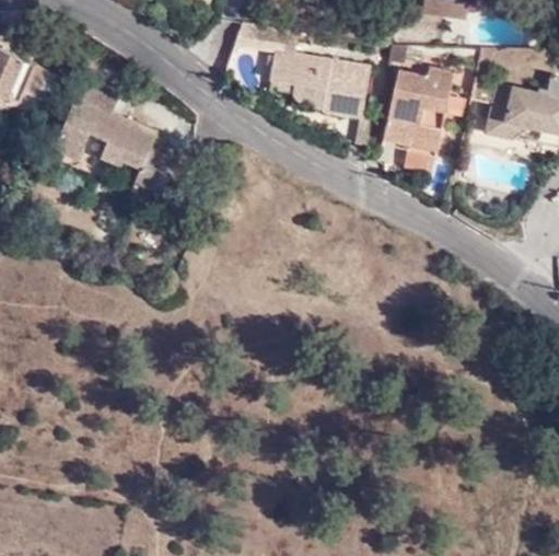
[(342,10),(344,0),(307,0),(307,3),(342,10)]
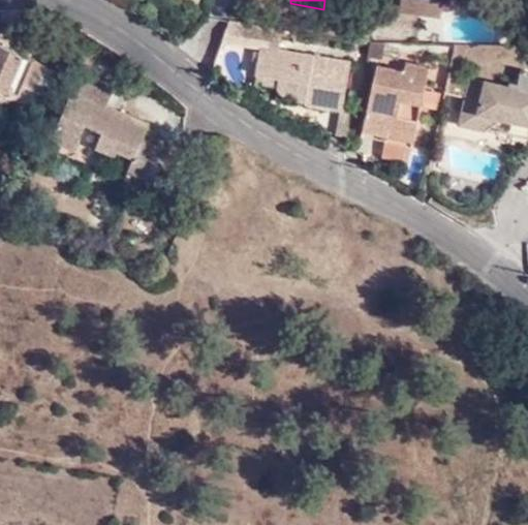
[(448,12),(451,0),(409,0),(408,7),(448,12)]
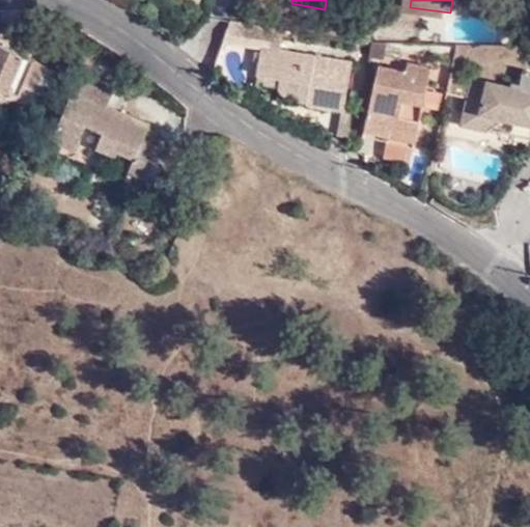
[(240,22),(225,19),(221,35),(233,37),(240,22)]
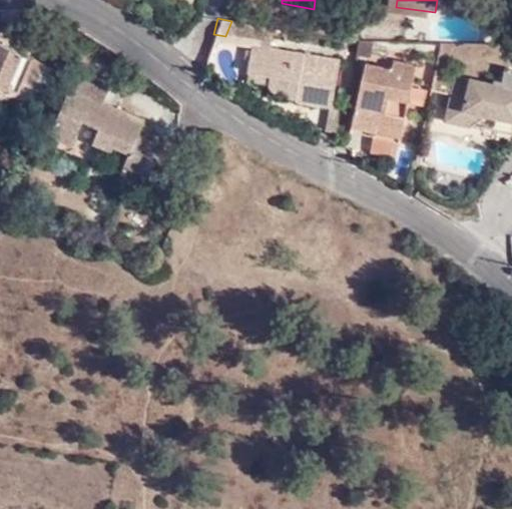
[(253,25),(231,21),(225,36),(228,44),(246,47),(247,47),(253,25)]
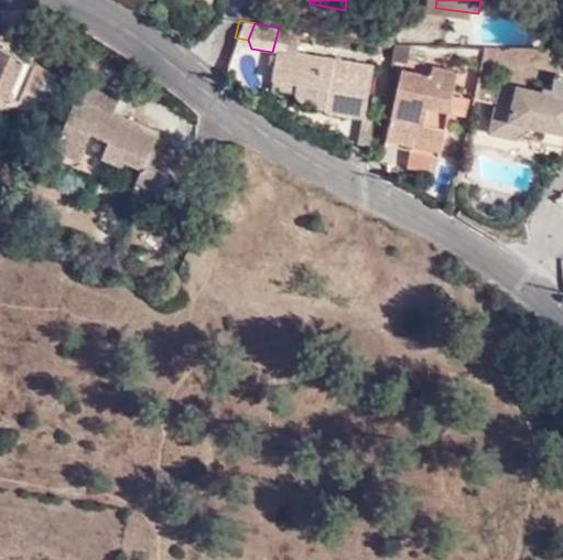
[(299,32),(279,28),(272,52),(294,56),(299,32)]
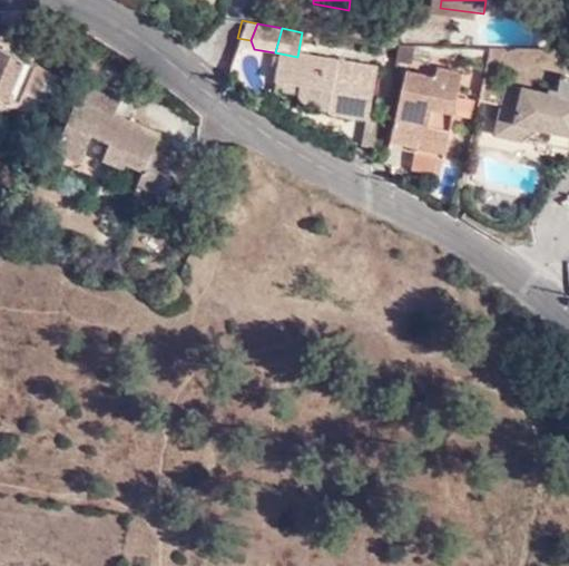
[(25,80),(33,61),(0,46),(0,90),(18,98),(25,80)]
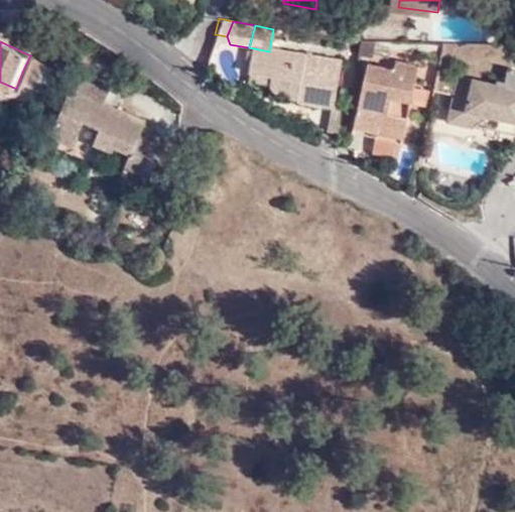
[(373,60),(376,42),(360,42),(358,58),(373,60)]
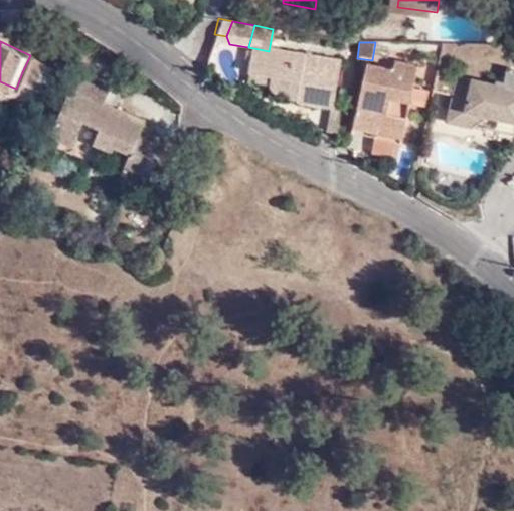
[(289,104),(327,112),(336,64),(269,51),(248,47),(247,47),(243,70),(244,71),(267,75),(264,86),(265,87),(265,88),(266,90),(266,92),(268,94),(270,96),(272,97),(274,97),(276,98),(290,99),(289,104)]
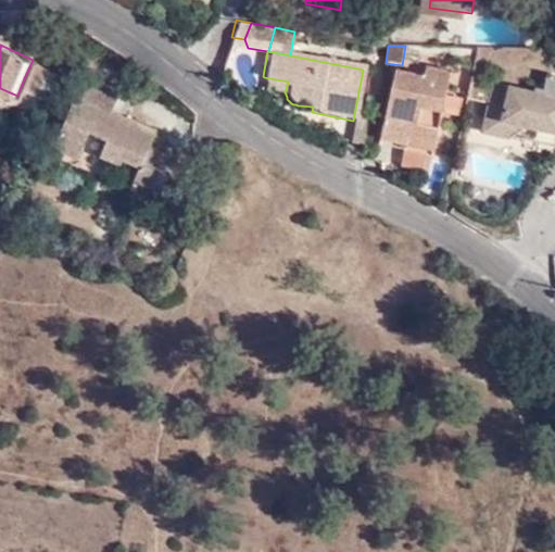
[(63,72),(33,60),(24,78),(54,92),(63,72)]
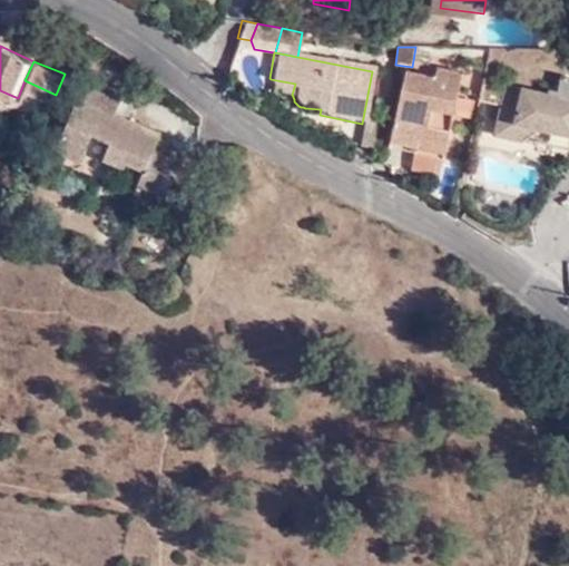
[(419,133),(449,137),(462,69),(438,65),(435,71),(404,68),(391,135),(418,139),(419,133)]
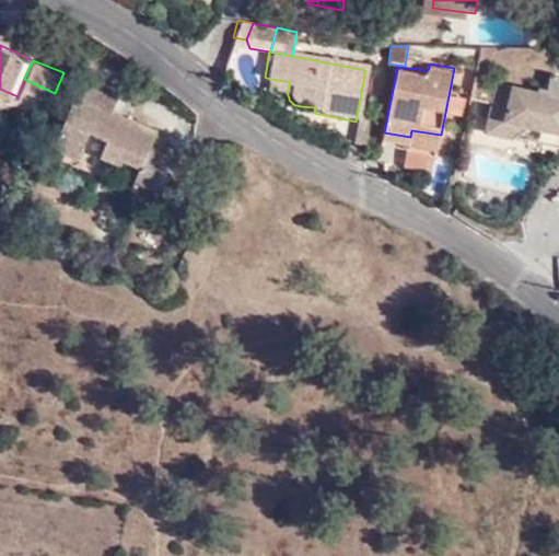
[(536,92),(498,82),(492,105),(487,130),(514,137),(531,124),(558,129),(558,77),(551,76),(548,85),(542,88),(536,92)]
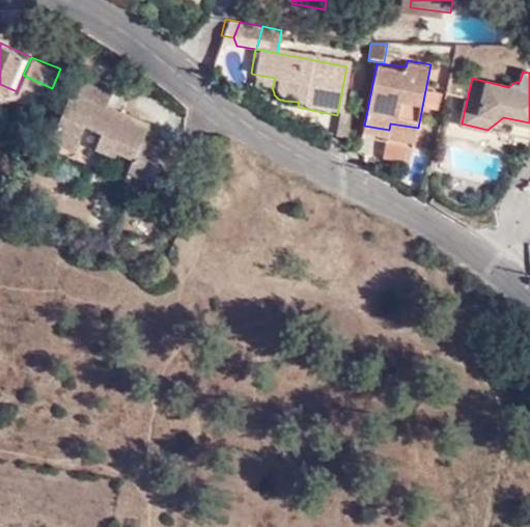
[(272,88),(275,78),(252,74),(250,85),(273,89),(272,88)]
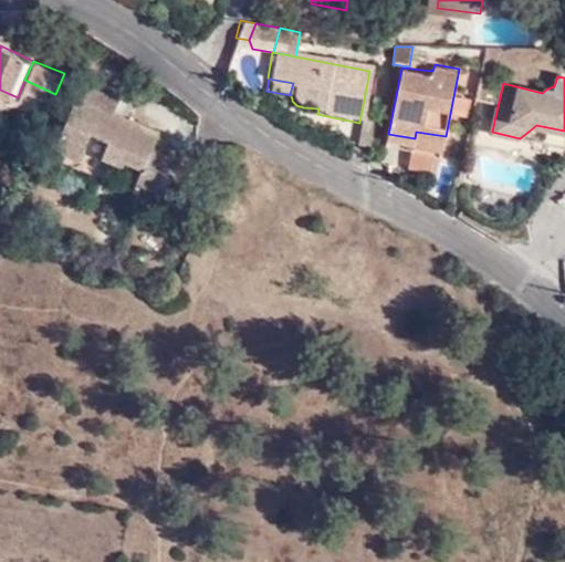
[(503,83),(479,79),(474,101),(498,106),(503,83)]
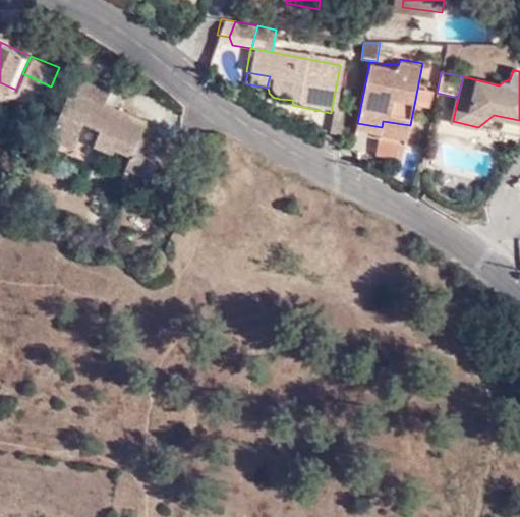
[(115,87),(81,73),(55,135),(73,146),(85,119),(104,126),(97,144),(118,154),(121,147),(134,152),(128,166),(154,178),(169,146),(142,133),(149,120),(108,104),(115,87)]
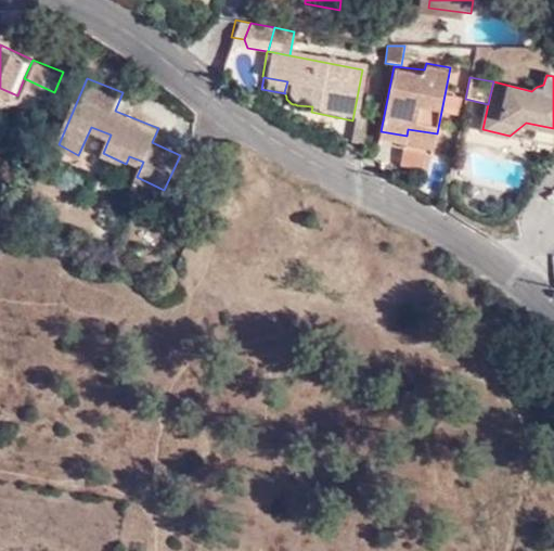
[(353,143),(365,145),(371,120),(359,118),(353,143)]
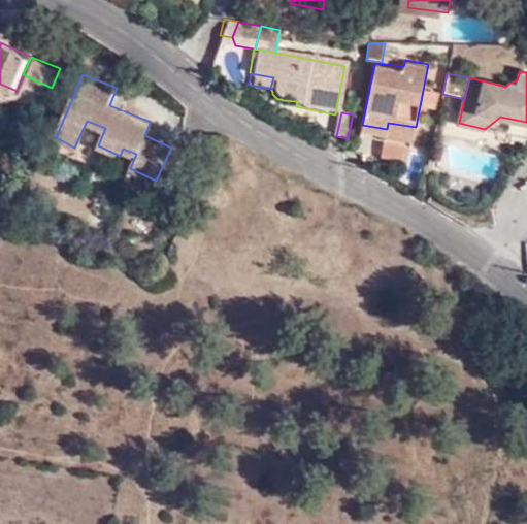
[(413,141),(416,127),(388,123),(387,129),(362,125),(360,133),(413,141)]
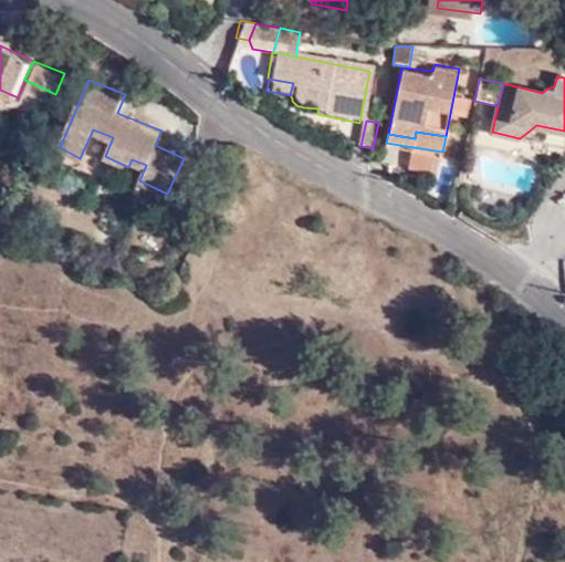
[(389,164),(407,166),(410,147),(393,145),(389,164)]
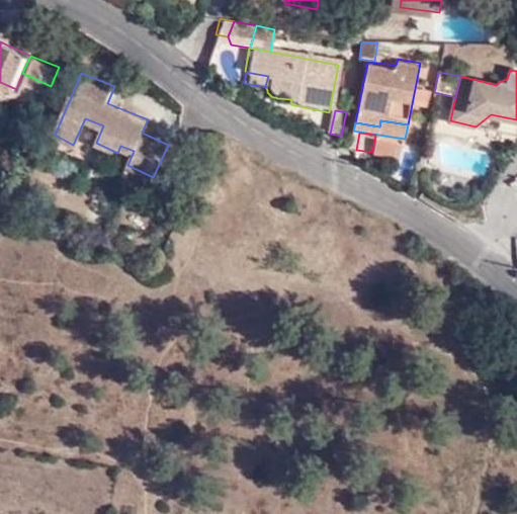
All buildings are outlined.
